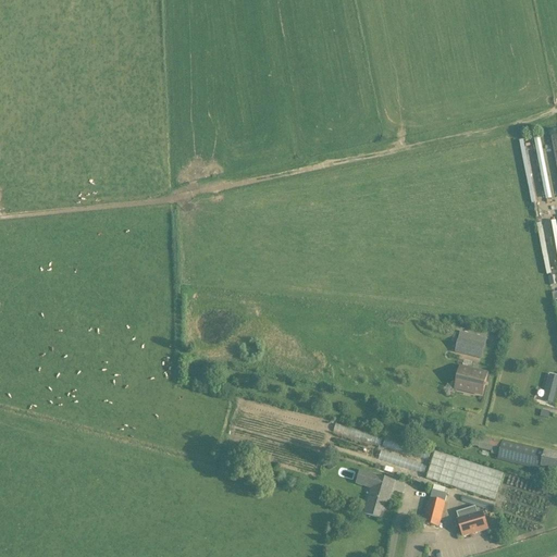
[(547,199),(554,198),(542,136),(535,137),(547,199)]
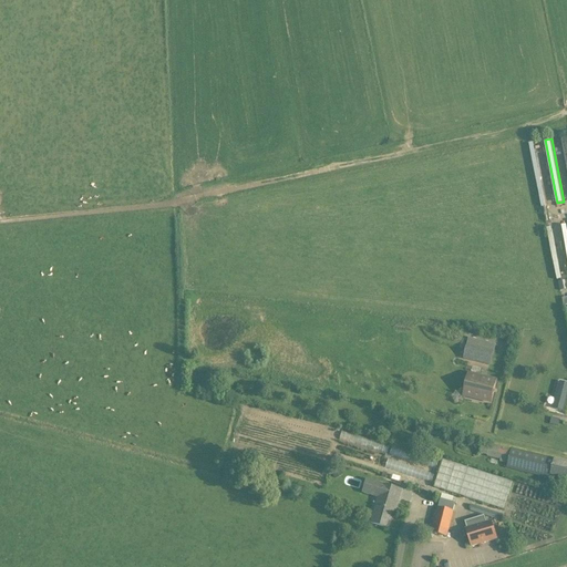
[(545,162),(542,142),(532,143),(542,207),(547,206),(539,162),(545,162)]
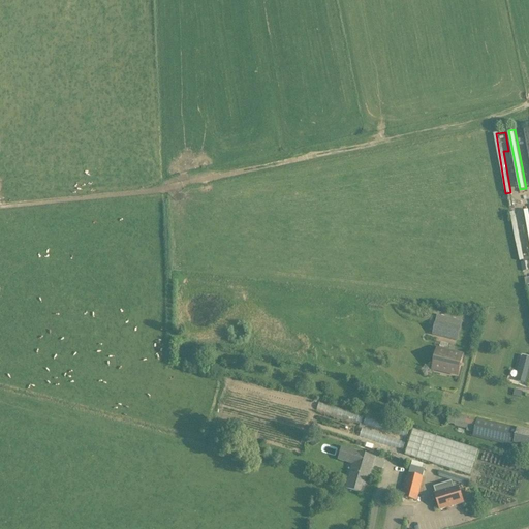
[(446,331),(448,325),(437,322),(435,329),(434,335),(445,337),(446,331)]
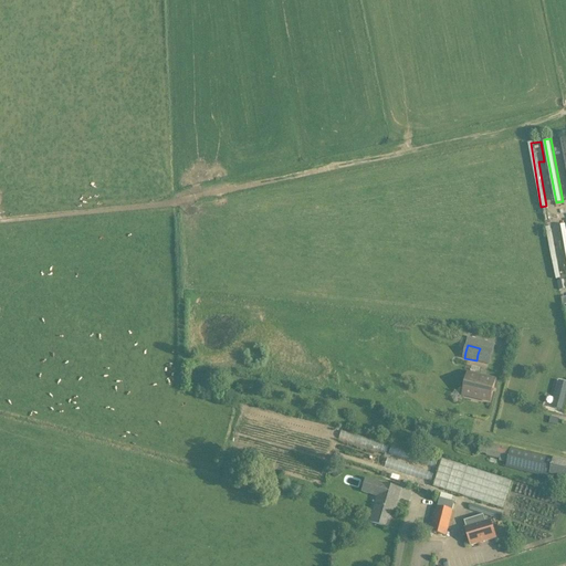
[(494,381),(469,375),(463,395),(490,400),(494,381)]
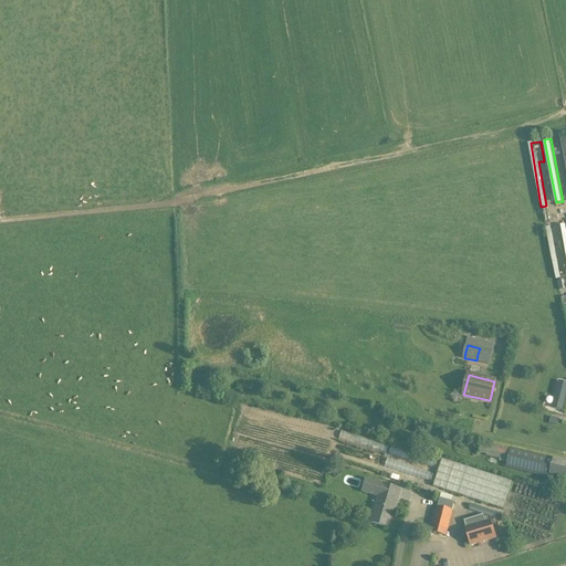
[(339,431),(339,440),(358,440),(358,437),(355,437),(355,432),(339,431)]
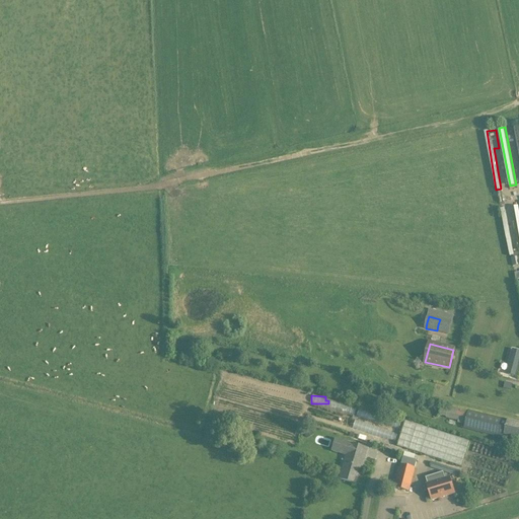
[(518,423),(467,410),(467,411),(441,404),(438,417),(457,421),(457,423),(464,425),(463,429),(504,439),(505,436),(518,439),(518,423)]
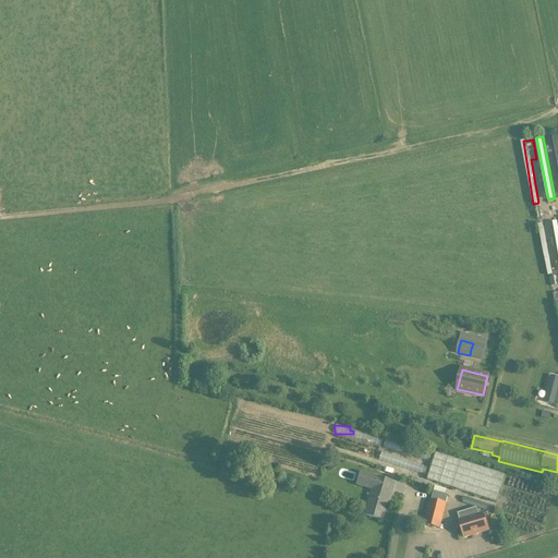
[(435,453),(427,481),(496,501),(505,474),(435,453)]
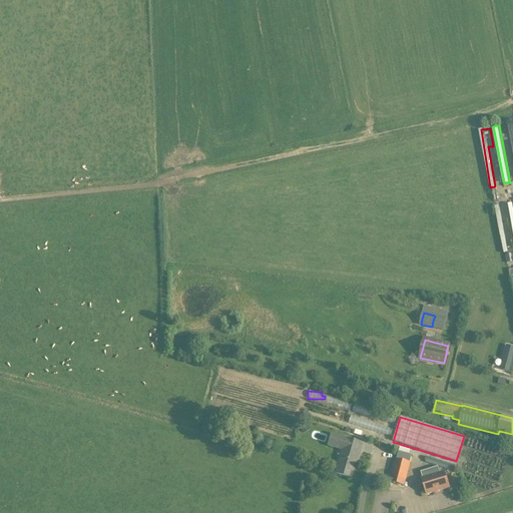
[(302,432),(309,428),(306,424),(299,427),(302,432)]
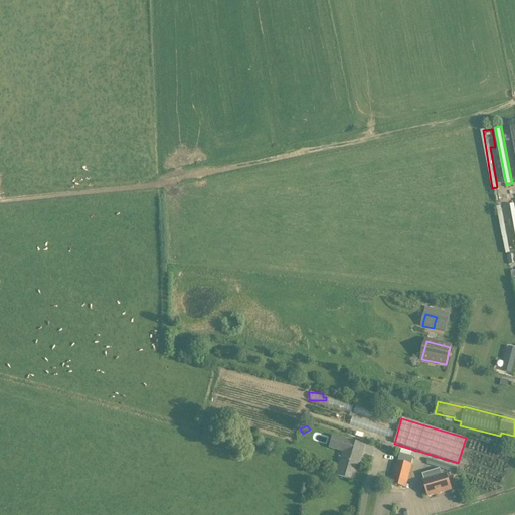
[(344,448),(338,468),(336,475),(352,480),(357,462),(359,462),(364,446),(343,440),(341,447),(344,448)]
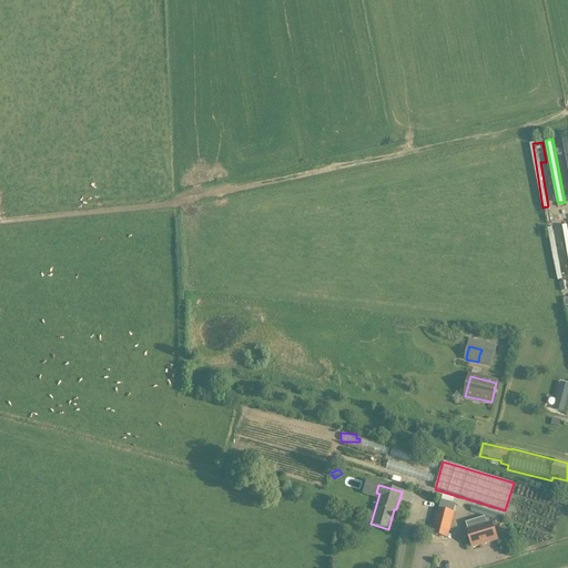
[(483,505),(472,508),(474,519),(485,516),(483,505)]
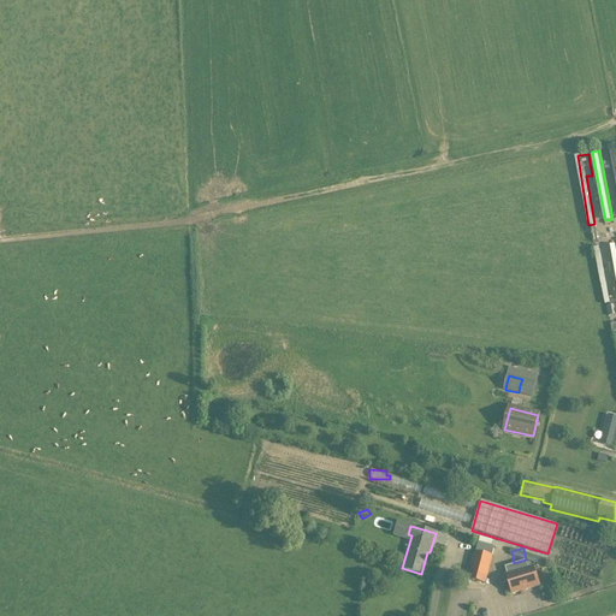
[(491,556),(477,552),(469,579),(485,582),(491,556)]
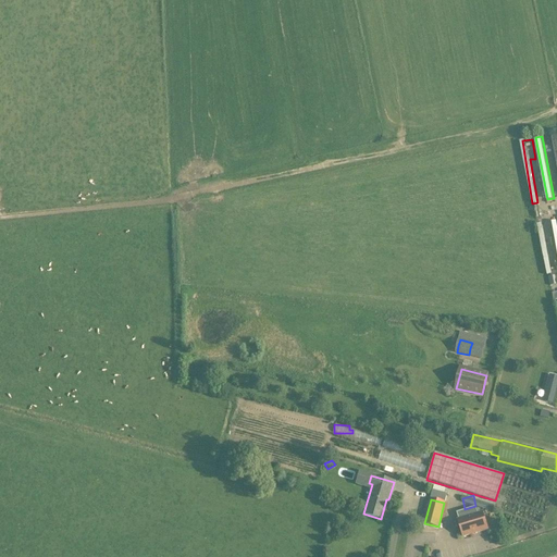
[(457,514),(459,521),(458,521),(463,539),(489,531),(483,514),(479,516),(477,508),(457,514)]
